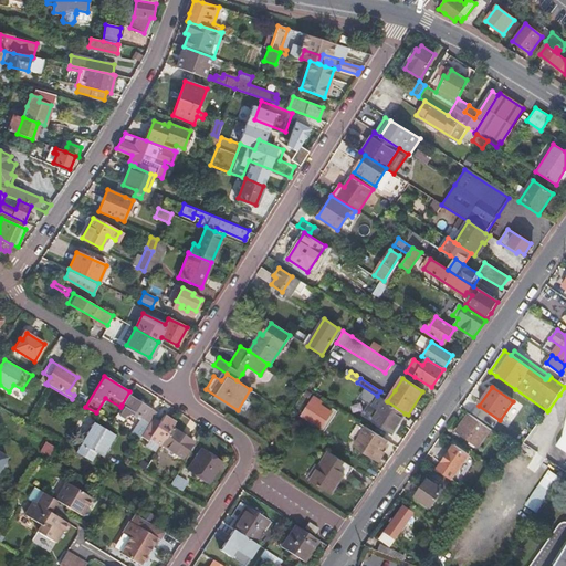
[(124,406),(122,405),(121,407),(114,416),(114,417),(122,421),(127,413),(134,417),(136,415),(148,421),(152,417),(154,411),(129,397),(124,406)]
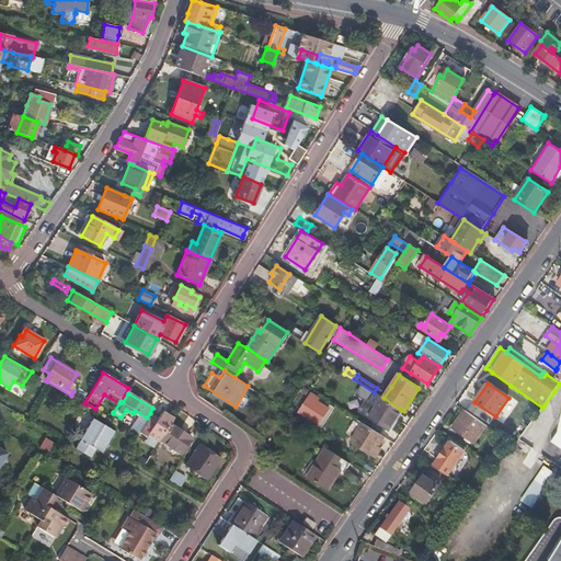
[(329,409),(310,397),(299,412),(319,424),(329,409)]
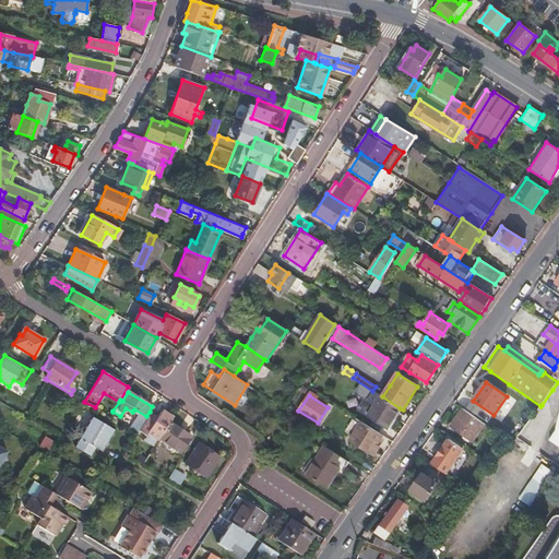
[(382,396),(381,396),(367,417),(383,428),(390,418),(393,419),(400,408),(382,396)]
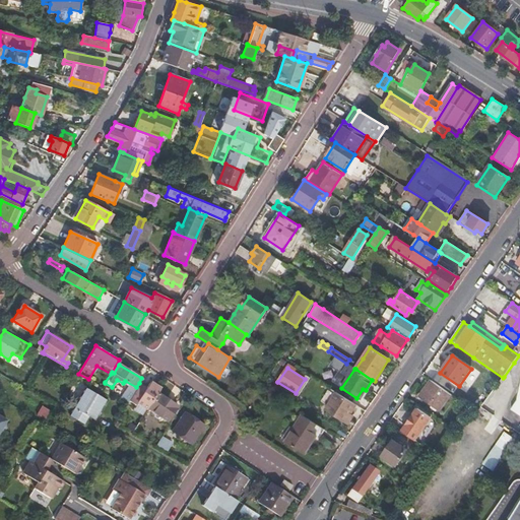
[(451,395),(432,381),(419,397),(440,411),(451,395)]
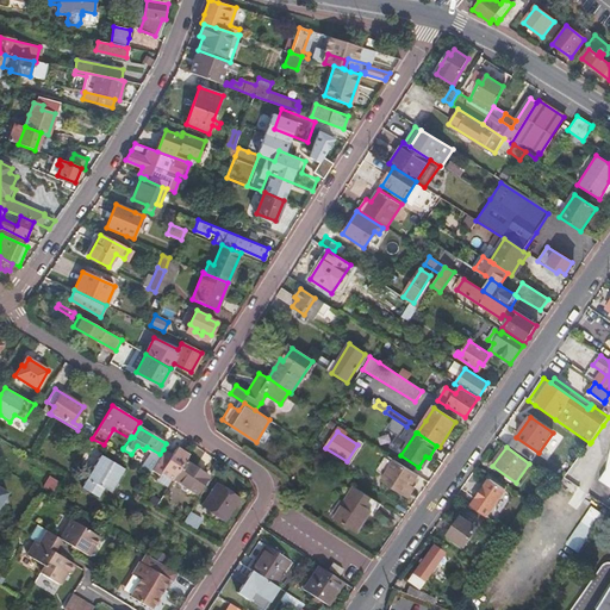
[(170,454),(163,449),(160,454),(156,459),(149,471),(159,475),(161,474),(172,480),(173,478),(184,461),(187,455),(175,448),(170,454)]
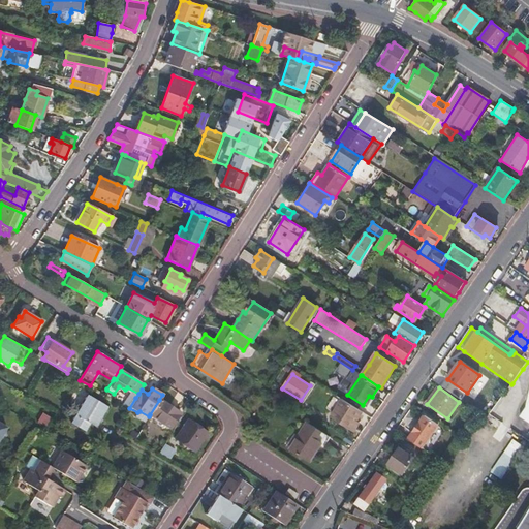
[(106,407),(87,395),(70,423),(85,431),(89,424),(96,428),(100,422),(98,421),(106,407)]
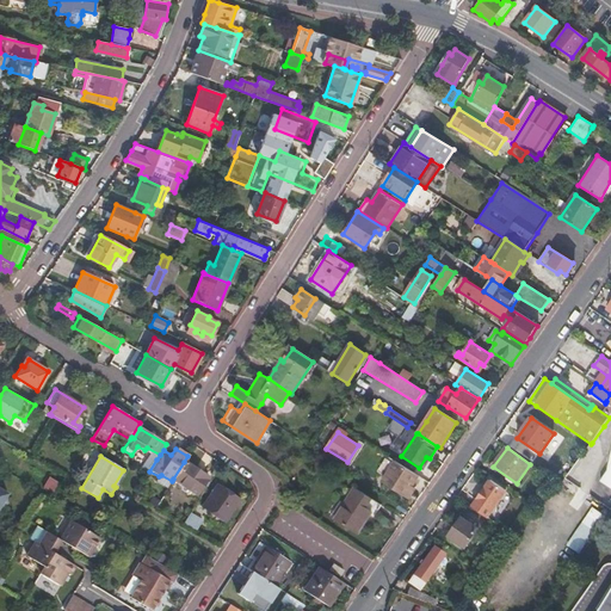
[(149,456),(142,468),(149,471),(156,460),(149,456)]
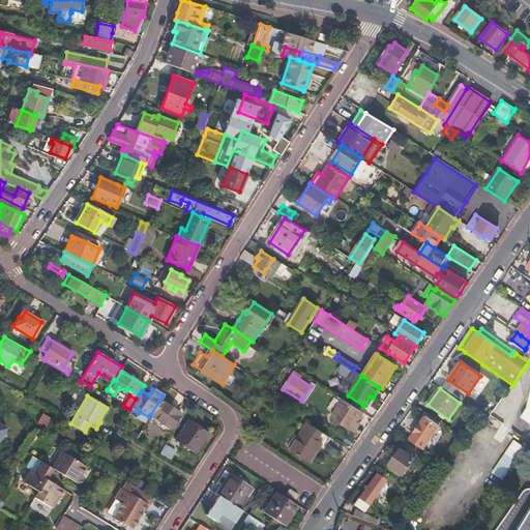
[(362,413),(342,400),(329,417),(353,433),(358,423),(356,421),(362,413)]
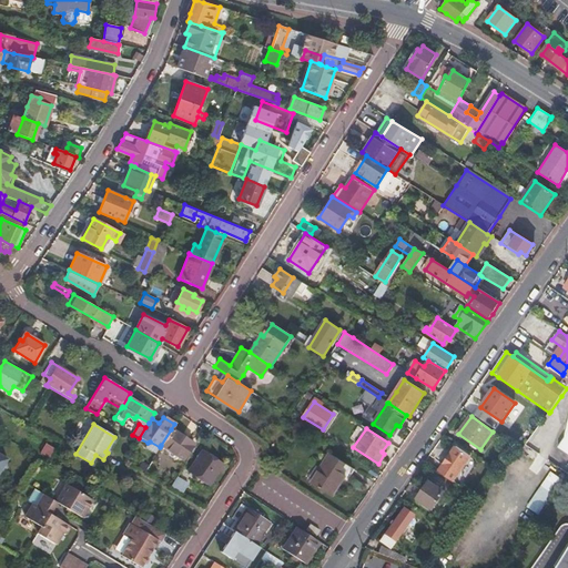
[(193,443),(171,429),(161,445),(182,459),(193,443)]
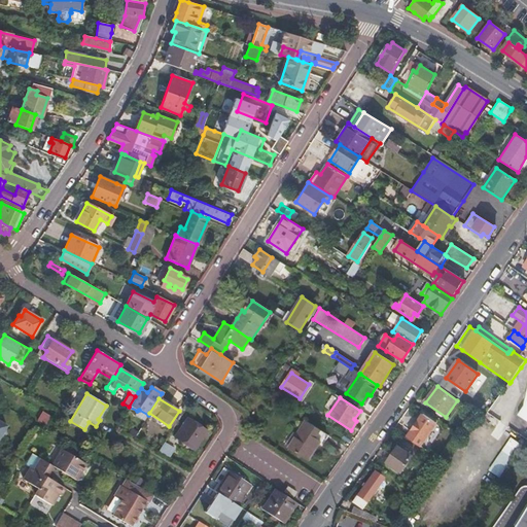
[(42,411),(37,420),(48,426),(54,417),(42,411)]
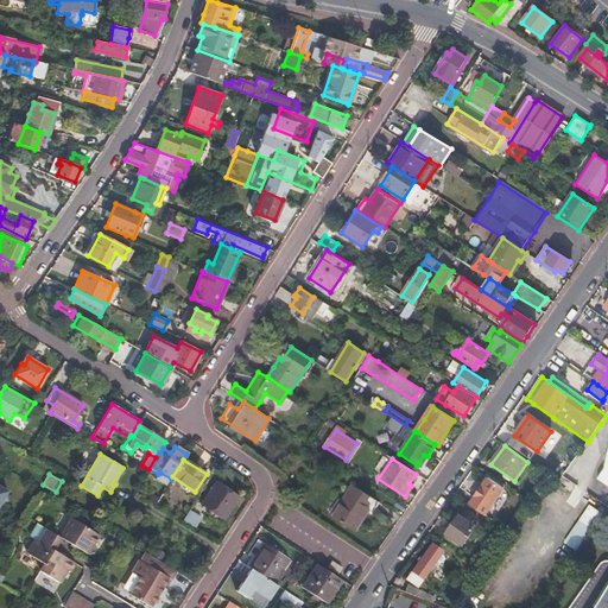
[(469,505),(485,515),(504,488),(488,477),(469,505)]
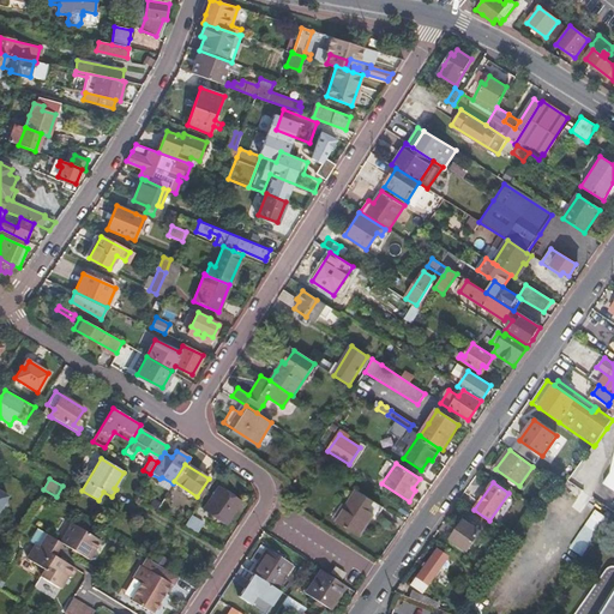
[(216,487),(206,503),(202,510),(224,524),(239,503),(216,487)]
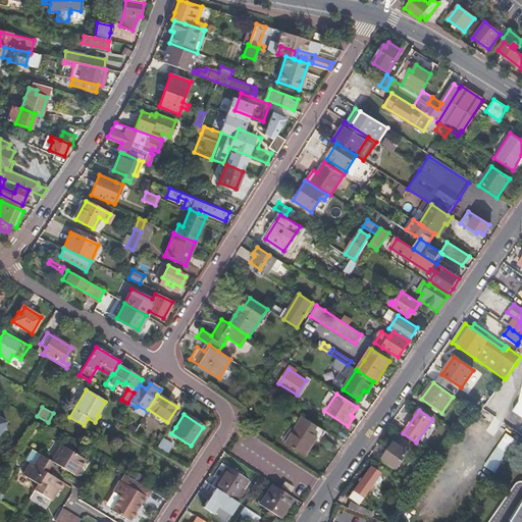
[(286,442),(291,446),(294,441),(309,452),(315,441),(318,444),(325,432),(303,417),(286,442)]
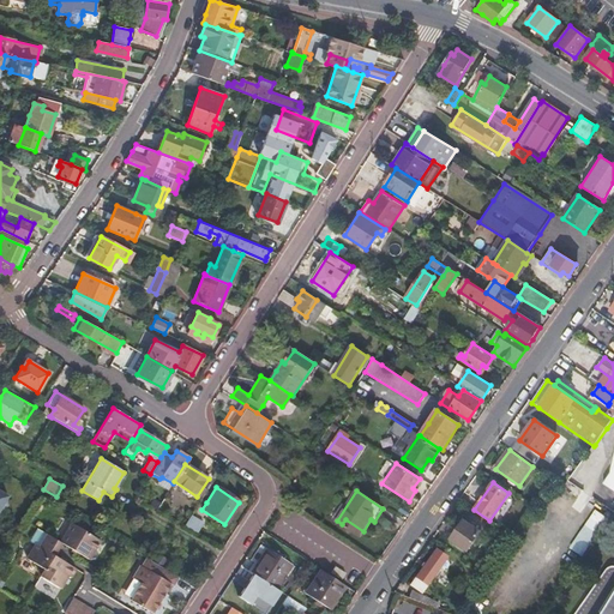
[(150,505),(156,509),(160,503),(154,499),(150,505)]
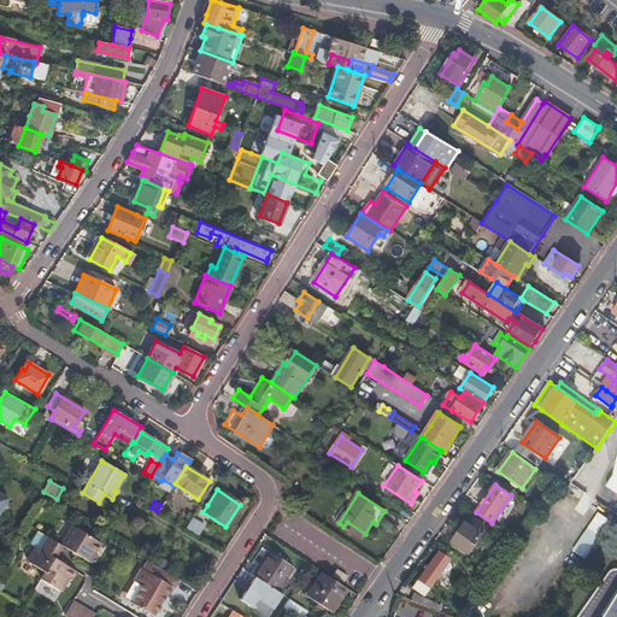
[(184,528),(198,535),(204,524),(192,516),(184,528)]
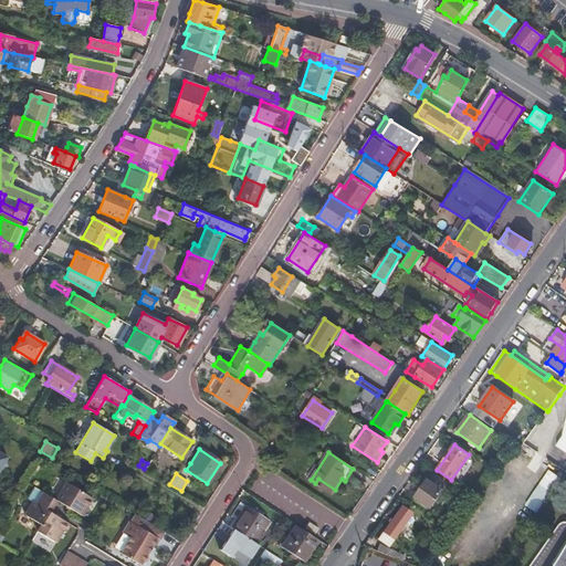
[(547,502),(559,483),(549,477),(537,495),(547,502)]
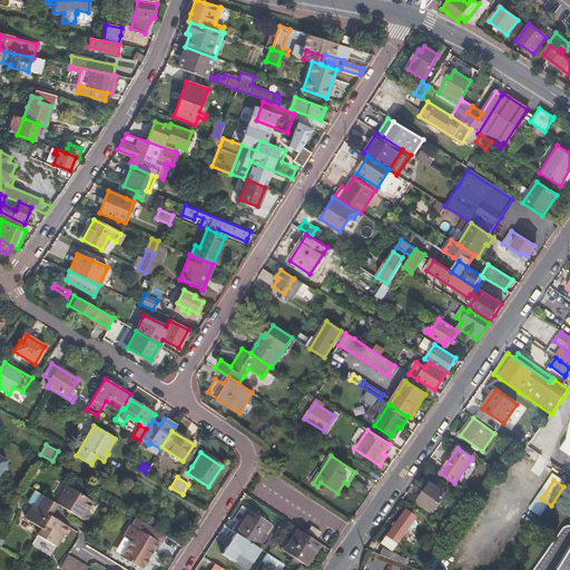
[(321,482),(317,487),(326,492),(334,498),(335,495),(337,493),(321,482)]
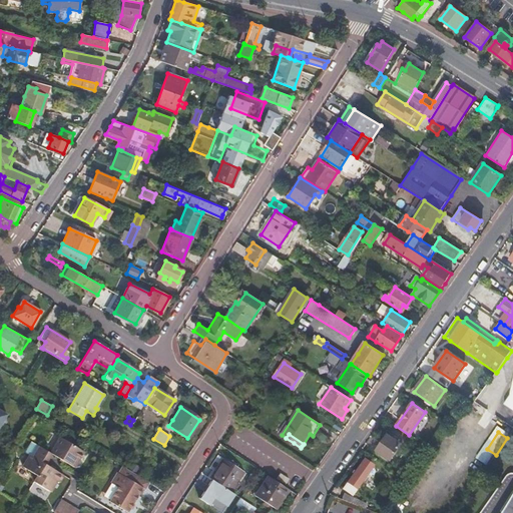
[(377,450),(391,459),(401,444),(388,434),(377,450)]
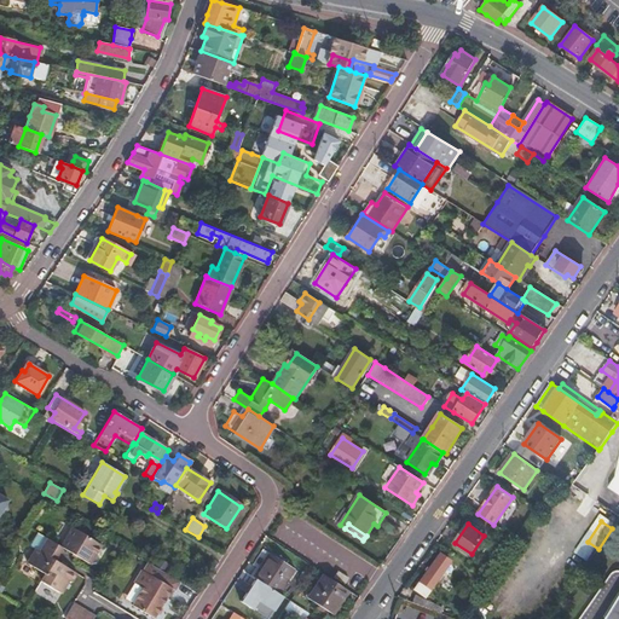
[(61,545),(62,547),(90,563),(100,545),(73,527),(61,545)]
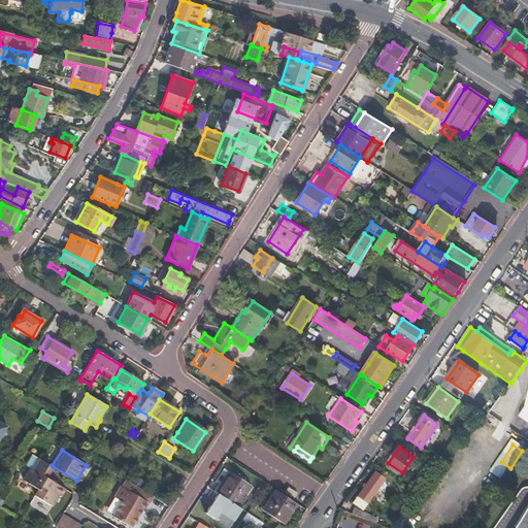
[(38,489),(46,475),(50,471),(53,466),(52,465),(31,457),(29,466),(24,480),(38,489)]
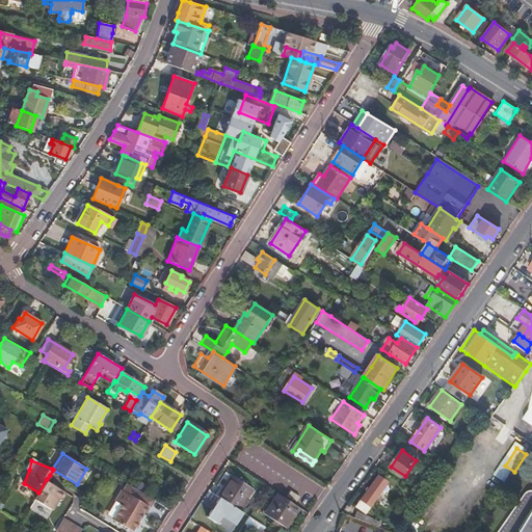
[(355,507),(365,513),(387,482),(378,476),(355,507)]
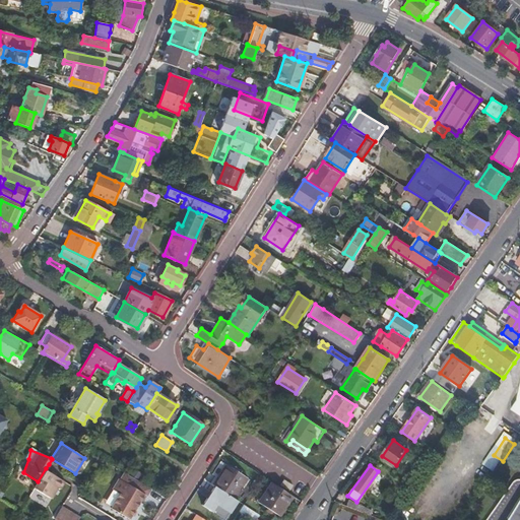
[(222,466),(211,482),(214,484),(234,497),(244,479),(222,466)]
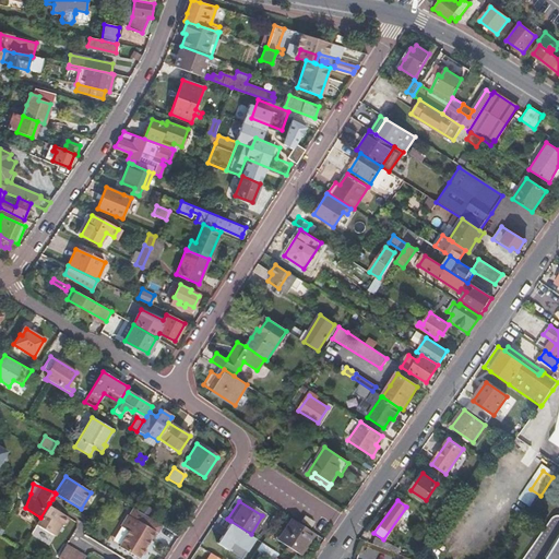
[(69,515),(49,503),(40,518),(37,524),(55,535),(61,524),(63,525),(69,515)]
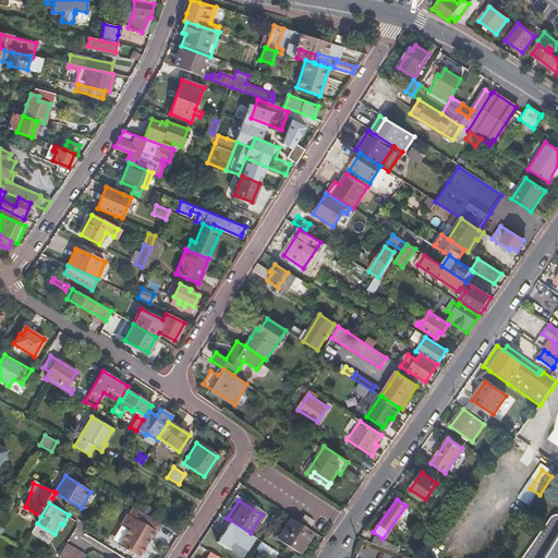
[(162,523),(132,506),(128,513),(126,512),(120,524),(128,529),(118,544),(137,556),(140,554),(143,553),(145,548),(145,545),(155,530),(157,532),(162,523)]
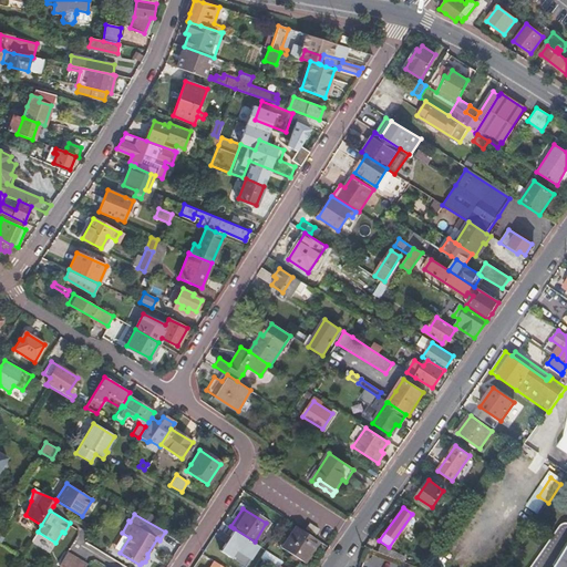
[(320,540),(297,525),(281,547),(306,562),(320,540)]
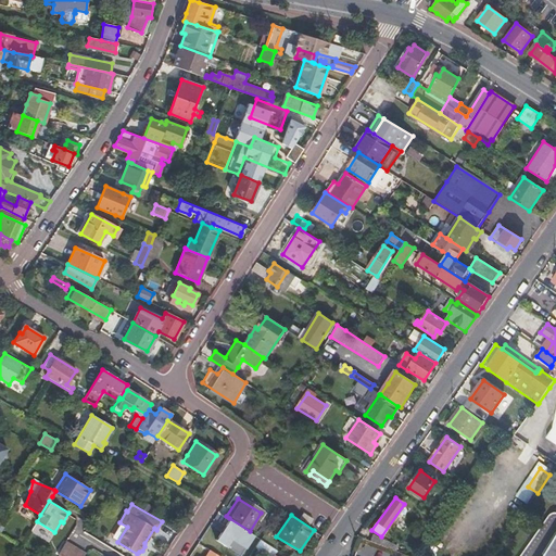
[(245,546),(254,534),(250,531),(229,518),(215,539),(225,545),(230,538),(245,546)]
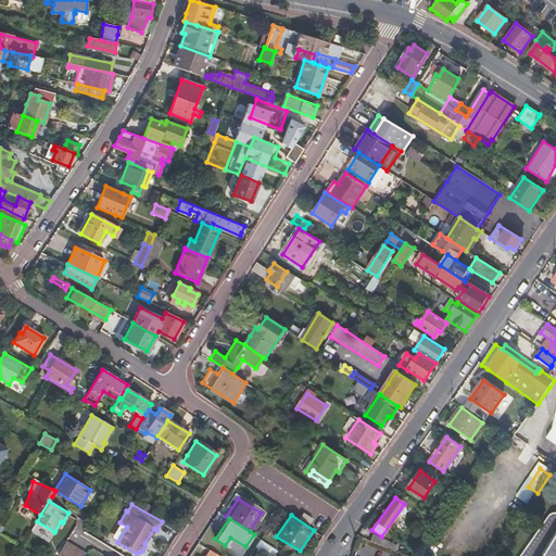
[(370,542),(395,552),(397,546),(374,535),(370,542)]
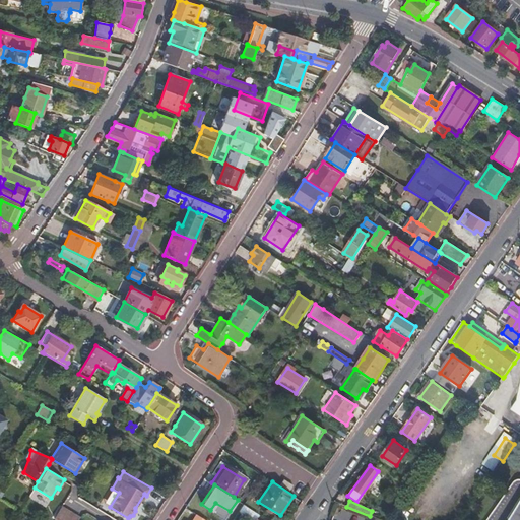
[(519,519),(519,503),(509,519),(519,519)]
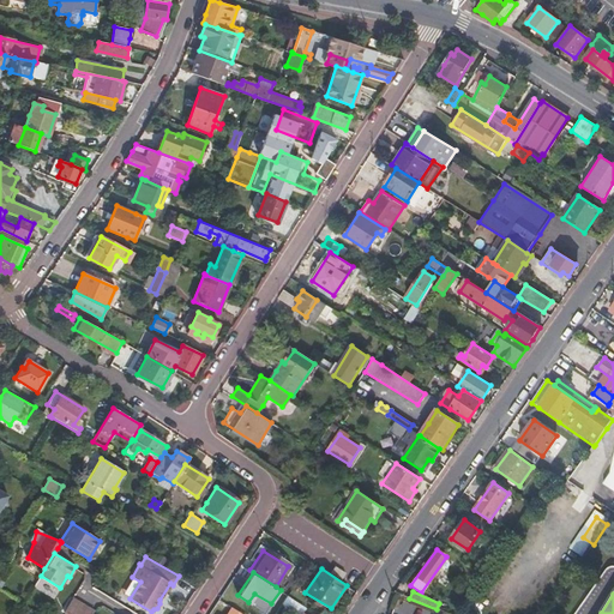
[(294,612),(300,602),(288,596),(282,605),(294,612)]
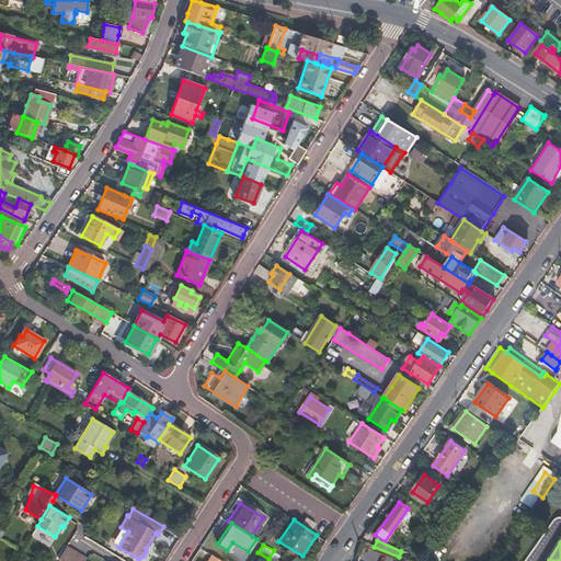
[(67,546),(58,560),(60,560),(83,560),(86,558),(67,546)]
